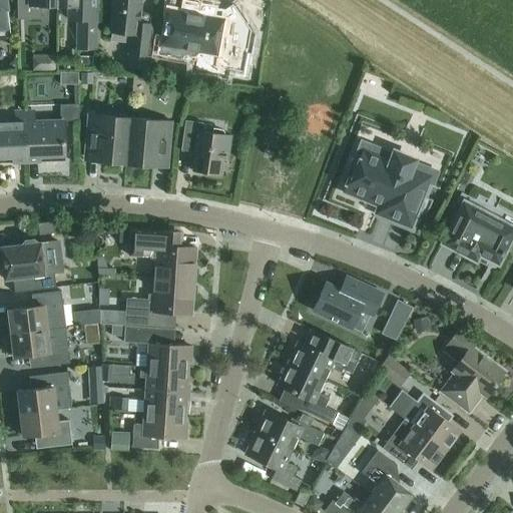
[(57,5),(56,0),(28,0),(29,19),(41,19),(41,5),(57,5)]
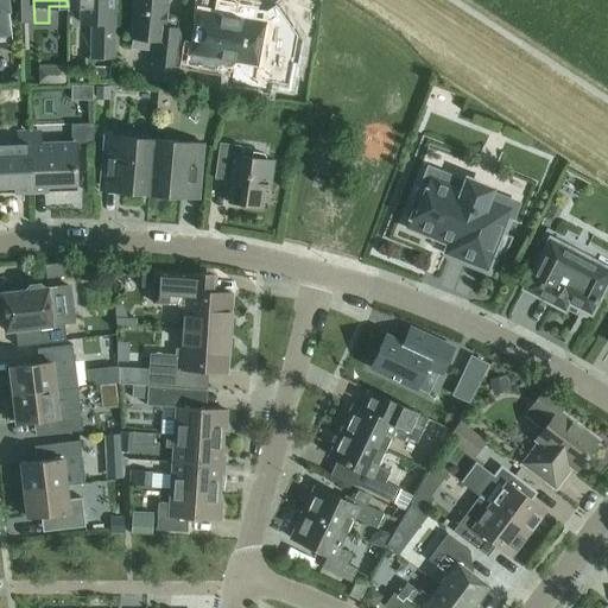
[(67,0),(68,6),(87,6),(87,23),(90,23),(89,57),(114,58),(118,0),(67,0)]
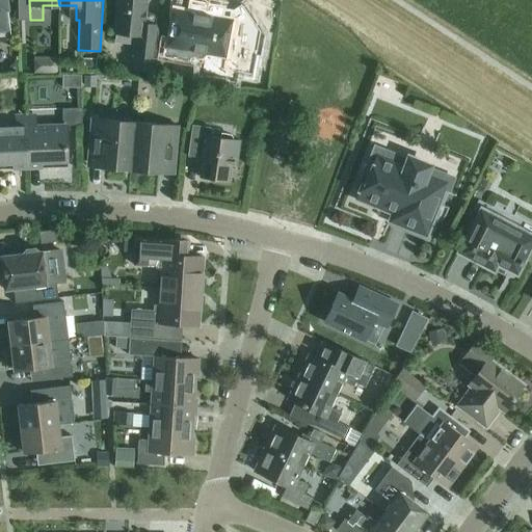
[(135,34),(133,55),(154,57),(157,24),(143,23),(145,0),(116,0),(113,32),(135,34)]
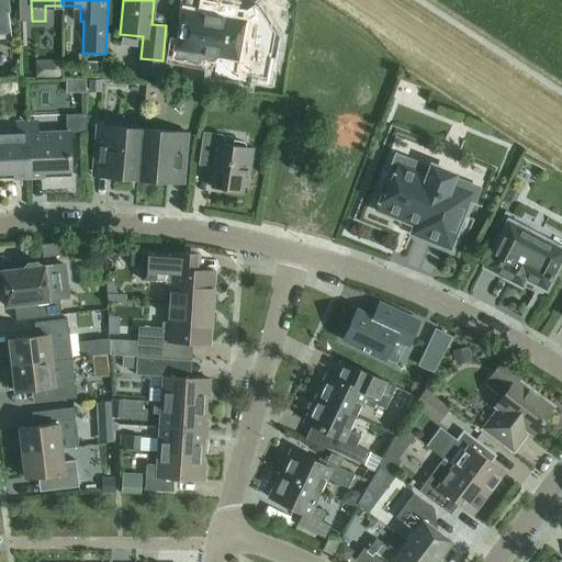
[(176,49),(237,60),(238,51),(247,45),(248,37),(238,22),(239,18),(232,17),(233,10),(231,7),(205,1),(201,4),(200,11),(183,8),(176,49)]
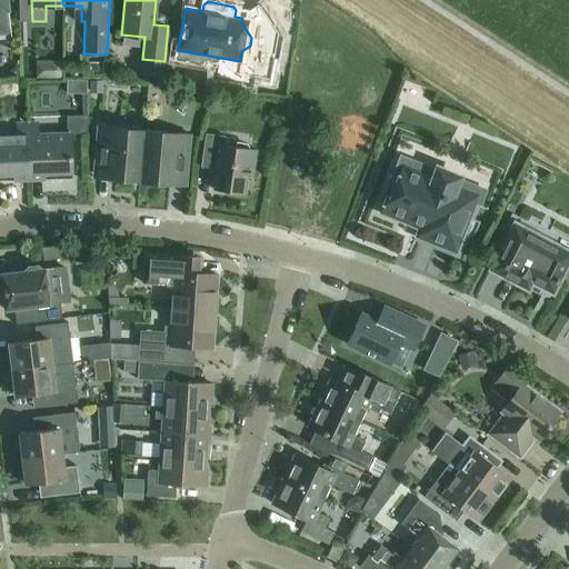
[(38,133),(37,122),(27,123),(29,179),(71,177),(70,132),(38,133)]
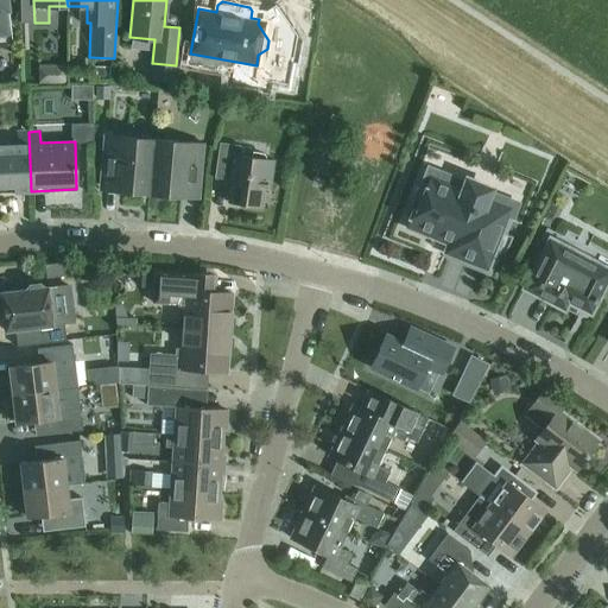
[(18,144),(0,144),(0,191),(31,191),(29,132),(18,132),(18,144)]
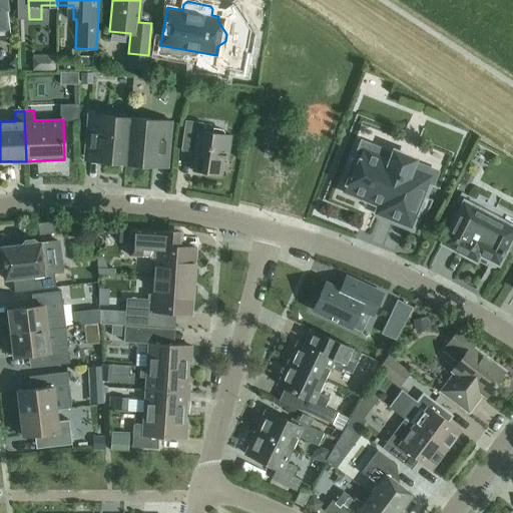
[(88,113),(85,142),(100,143),(98,161),(125,163),(129,117),(88,113)]
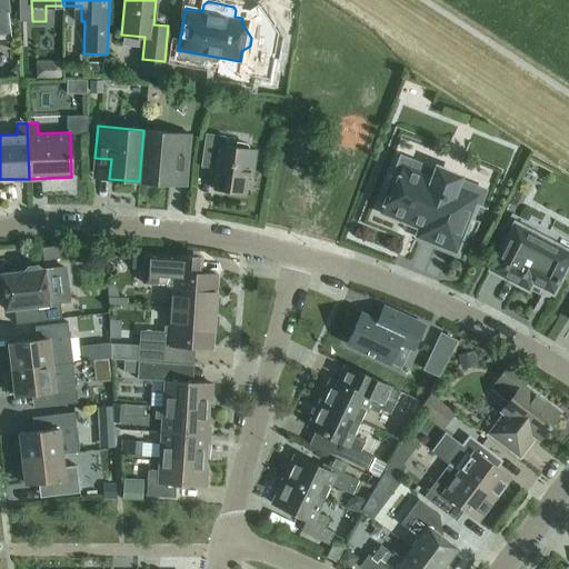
[(143,130),(139,181),(169,183),(171,165),(187,166),(190,133),(143,130)]
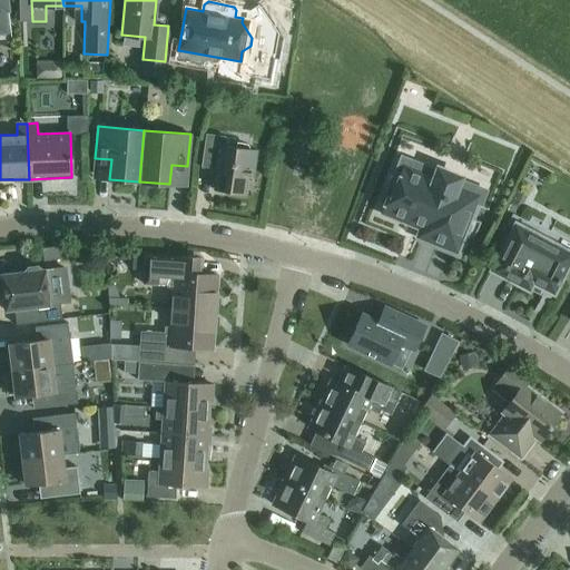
[(200,166),(217,168),(214,189),(244,194),(246,177),(252,178),(256,149),(224,145),(226,136),(205,133),(200,166)]
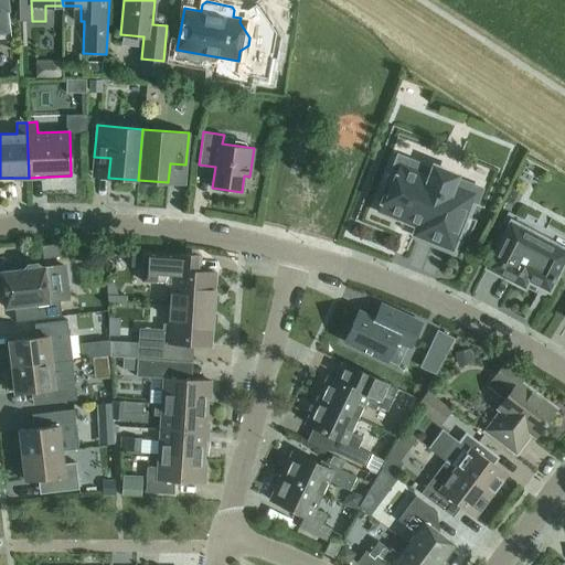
[(383,184),(376,200),(382,202),(380,208),(380,209),(405,220),(407,214),(420,219),(418,224),(415,233),(423,235),(423,236),(451,247),(472,193),(450,184),(455,176),(434,167),(434,168),(428,183),(398,171),(397,171),(397,172),(391,188),(383,184)]
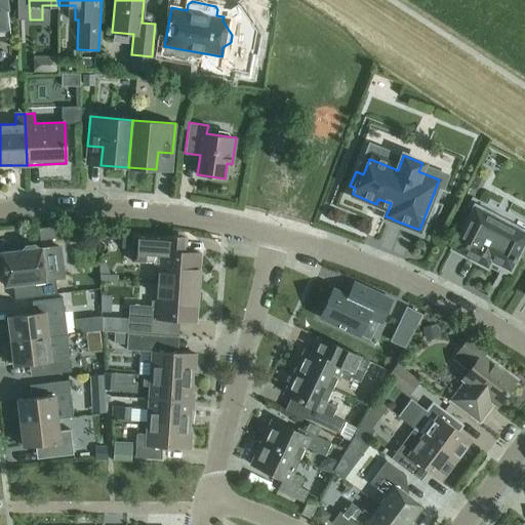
[(510,270),(524,239),(524,231),(488,211),(487,213),(475,206),(452,248),(487,266),(490,259),(510,270)]
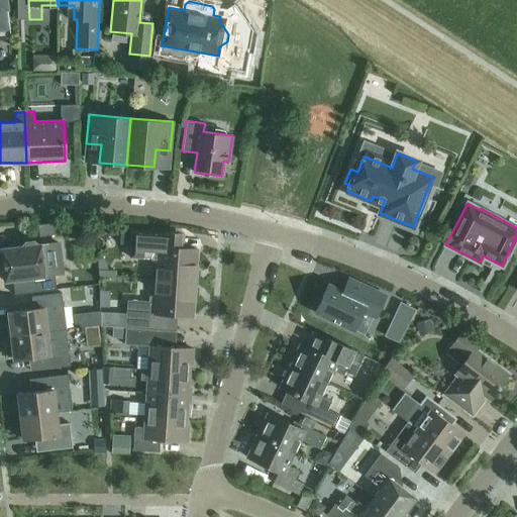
[(55,234),(54,223),(37,224),(38,235),(55,234)]
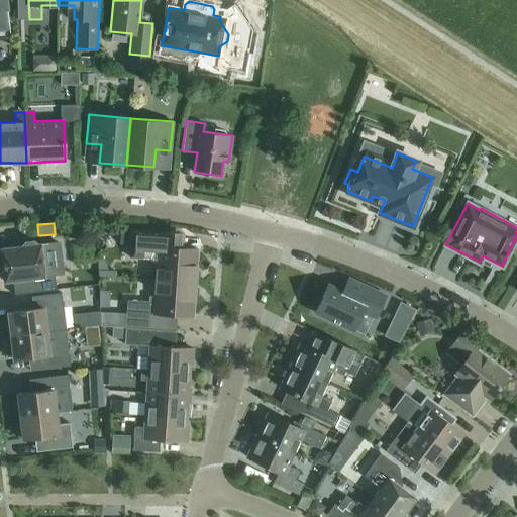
[(157,264),(156,280),(195,282),(195,280),(199,278),(199,269),(196,267),(196,265),(195,265),(196,248),(173,247),(174,233),(132,229),(129,256),(150,259),(150,264),(157,264)]
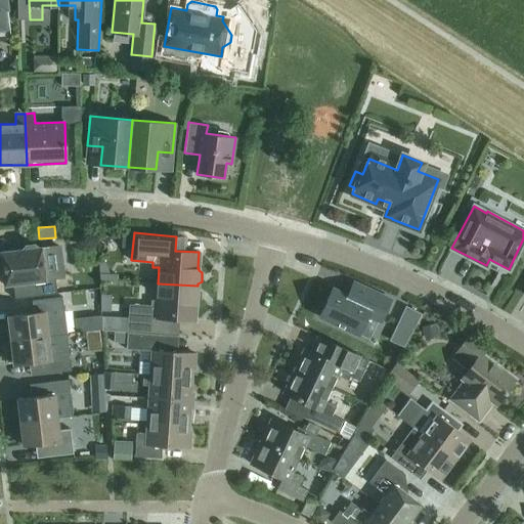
[(34,243),(25,245),(23,250),(0,252),(4,285),(12,284),(14,298),(56,293),(54,277),(59,276),(55,246),(41,248),(41,247),(39,248),(34,243)]
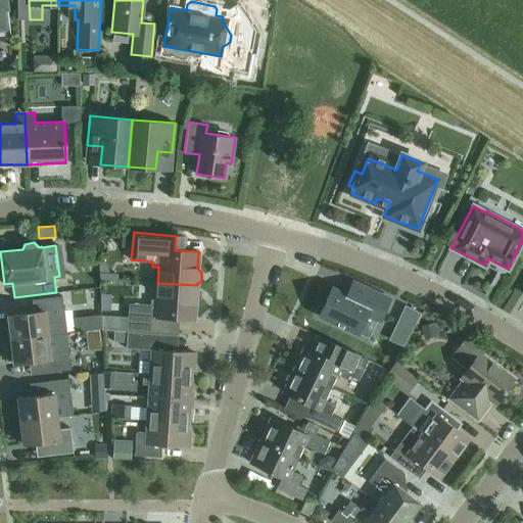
[(99,277),(109,277),(104,260),(98,260),(99,277)]
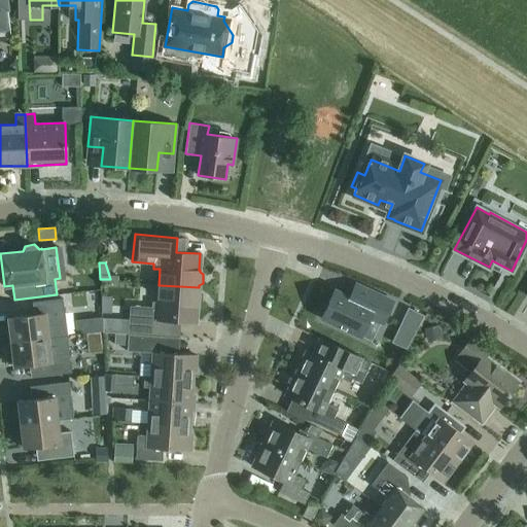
[(199,287),(159,285),(157,302),(151,302),(151,307),(129,305),(128,334),(163,337),(171,337),(172,320),(196,322),(197,306),(198,306),(198,303),(202,301),(202,291),(199,289),(199,287)]
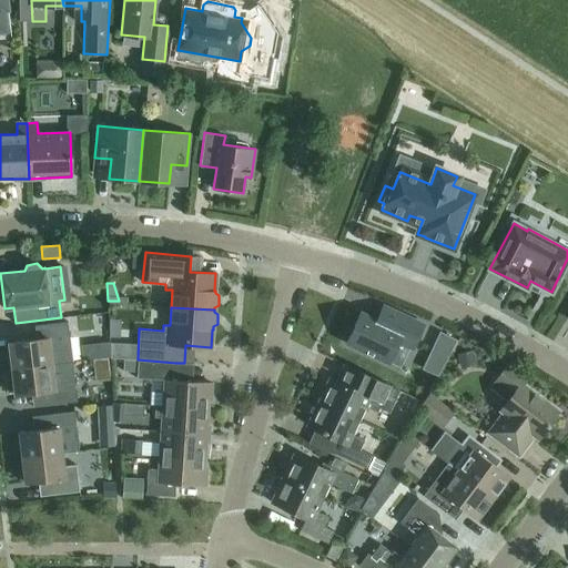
[(387,362),(388,361),(399,365),(407,347),(412,350),(423,324),(392,310),(385,324),(376,320),(361,312),(346,343),(387,362)]
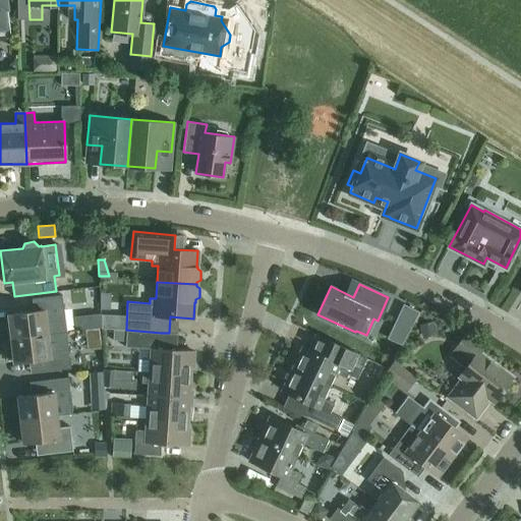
[(101,310),(110,310),(110,293),(101,293),(101,310)]
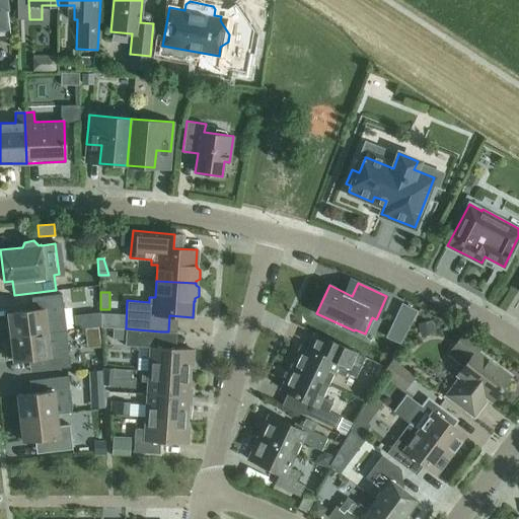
[(32,310),(8,313),(10,337),(66,329),(62,293),(31,297),(32,310)]
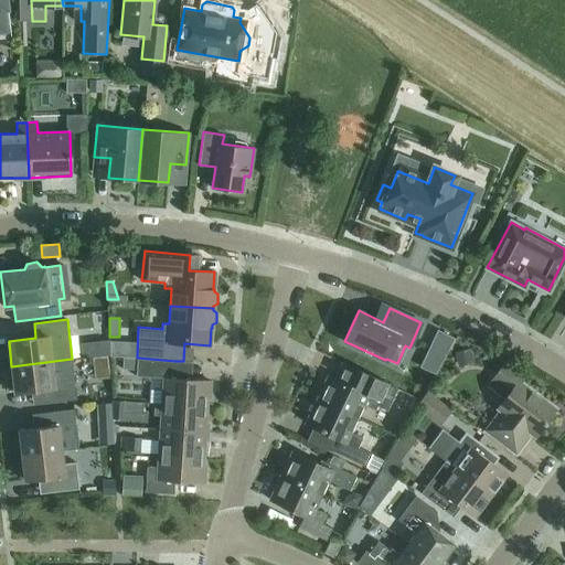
[(110,356),(123,356),(124,341),(109,340),(109,348),(110,356)]
